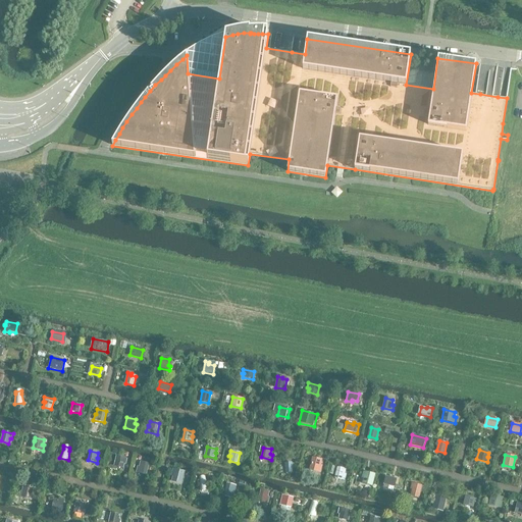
[(127,459),(116,456),(113,467),(123,469),(124,464),(126,465),(127,459)]
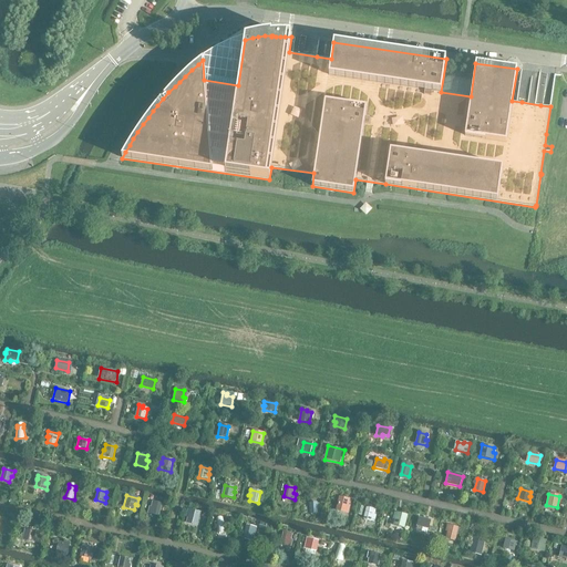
[(349,501),(339,498),(337,509),(348,513),(349,507),(347,506),(349,501)]
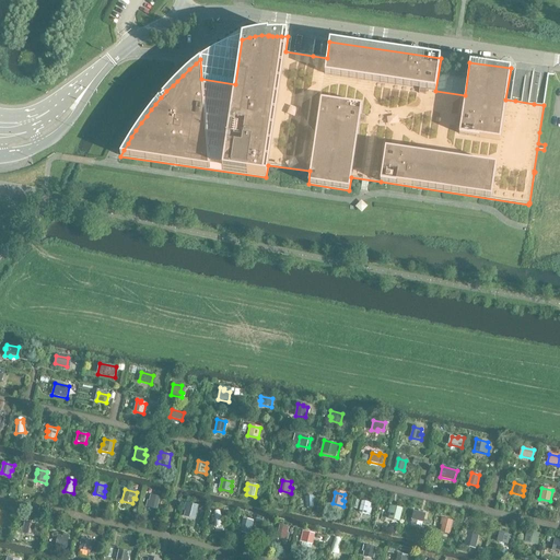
[(156,509),(159,498),(151,496),(149,501),(148,501),(147,506),(156,509)]
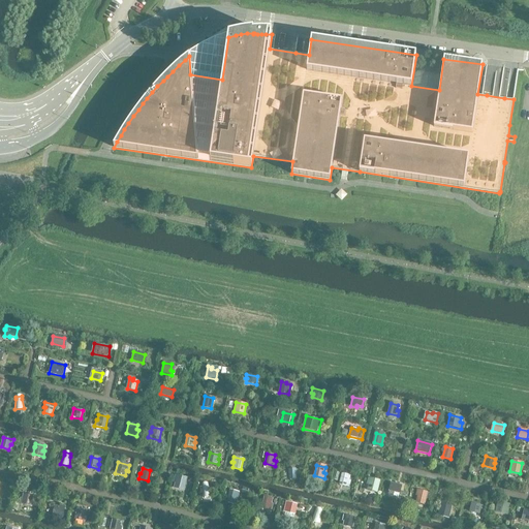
[(296,477),(297,469),(288,469),(290,477),(290,481),(297,480),(296,477)]
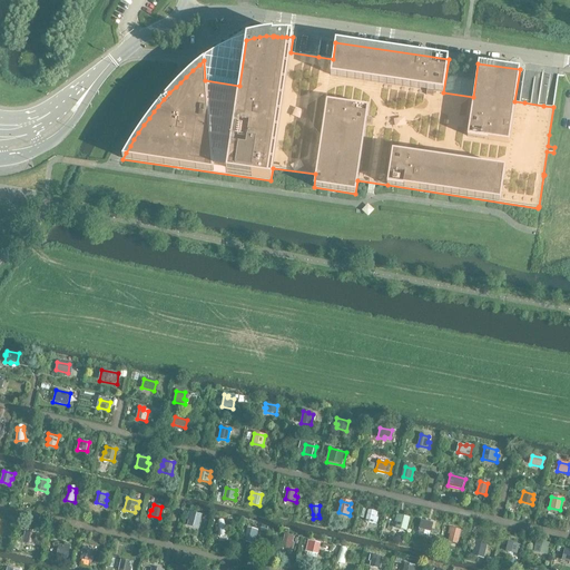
[(377,513),(369,511),(366,521),(376,524),(377,519),(375,519),(377,513)]
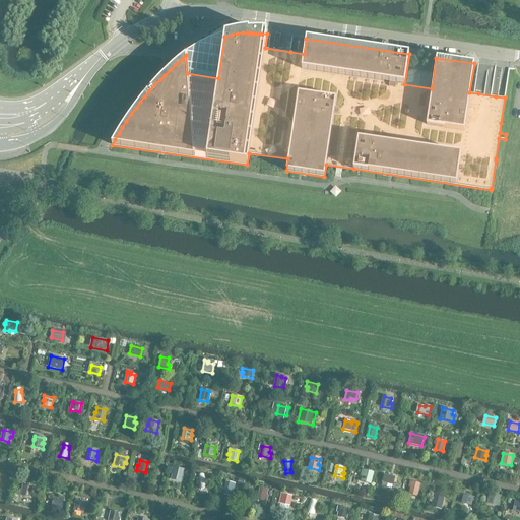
[(180,480),(183,470),(173,468),(172,472),(174,473),(172,478),(180,480)]
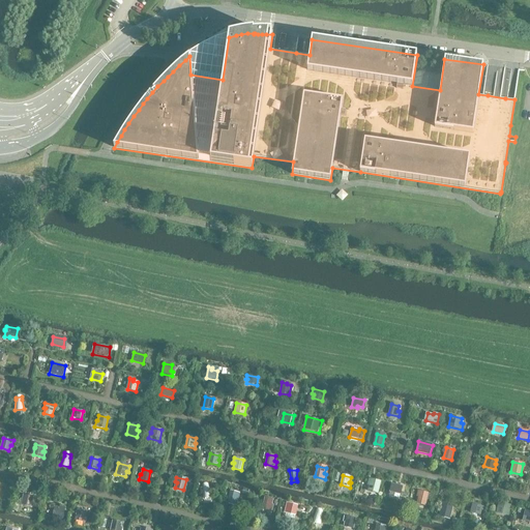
[(380,482),(373,480),(369,479),(367,484),(370,486),(367,491),(377,493),(380,482)]
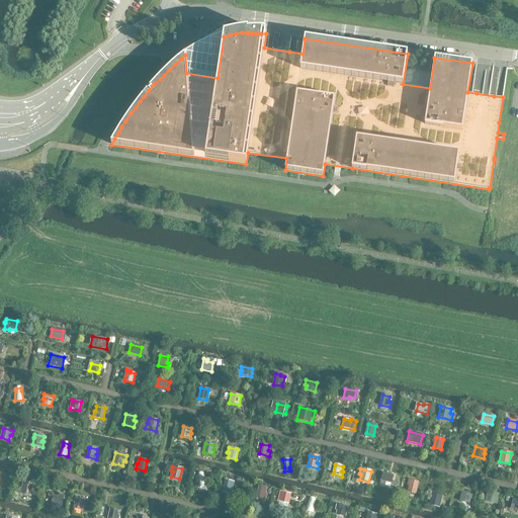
[(203,472),(197,475),(197,478),(197,487),(206,485),(203,477),(203,472)]
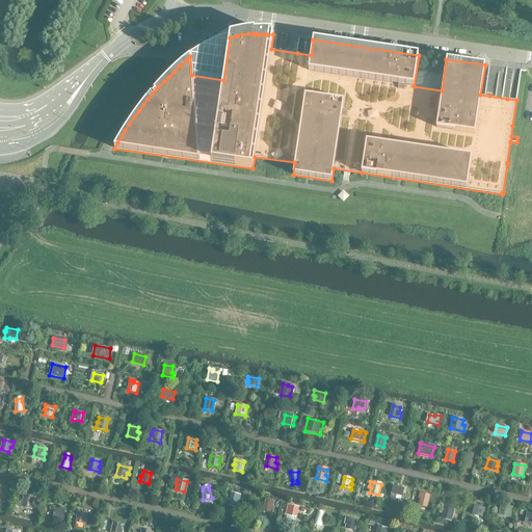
[(403,488),(394,485),(392,494),(402,496),(403,488)]
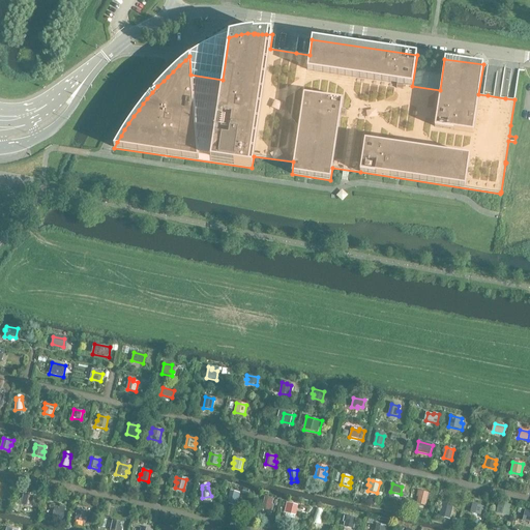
[(425,504),(428,493),(418,491),(417,496),(418,496),(417,502),(425,504)]
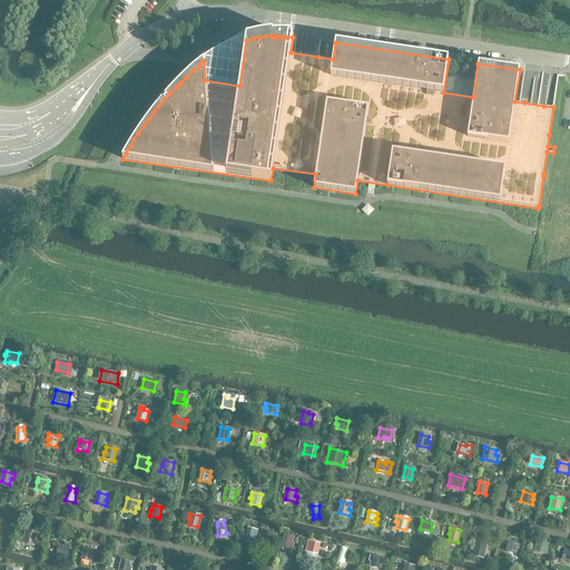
[(254,543),(257,530),(252,529),(251,531),(247,530),(245,541),(254,543)]
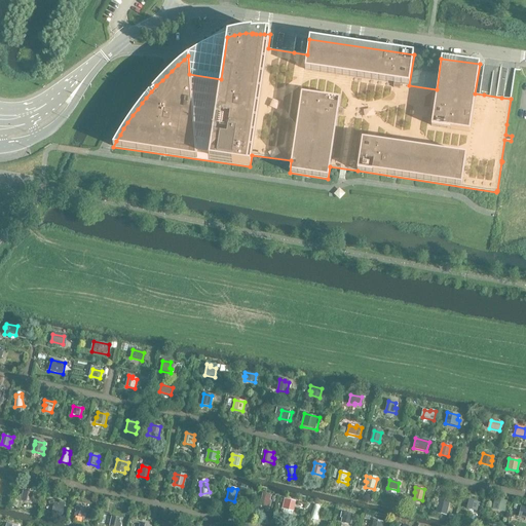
[(30,503),(32,494),(24,492),(23,496),(21,495),(20,500),(30,503)]
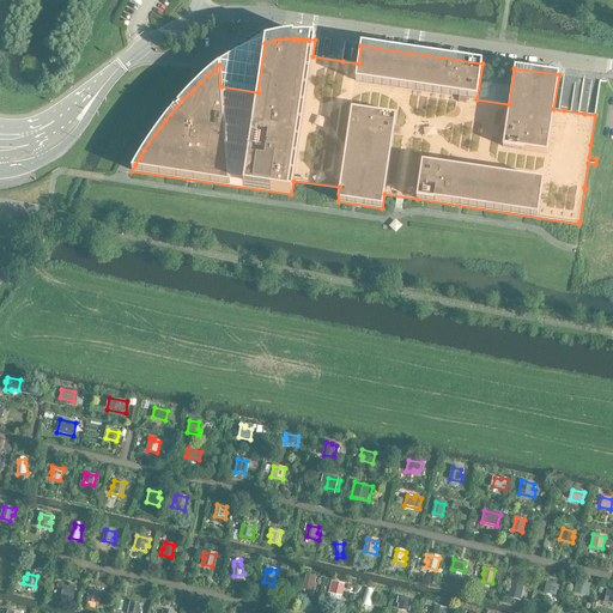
[(315,578),(307,576),(303,588),(315,590),(316,584),(314,583),(315,578)]
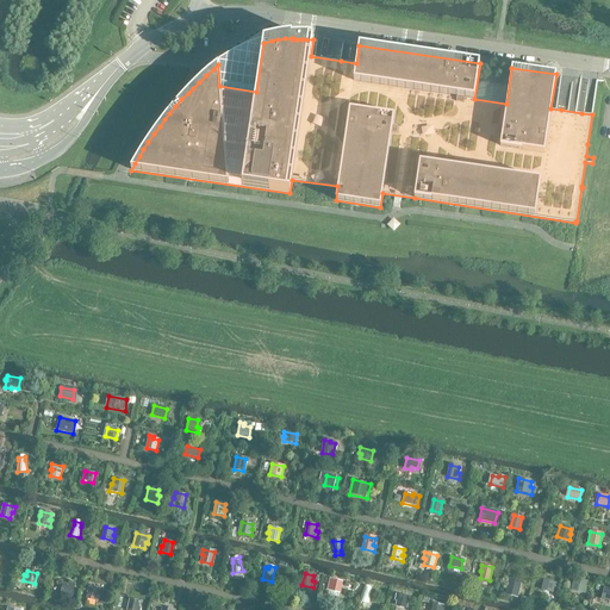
[(340,592),(342,582),(330,579),(329,585),(330,585),(329,590),(340,592)]
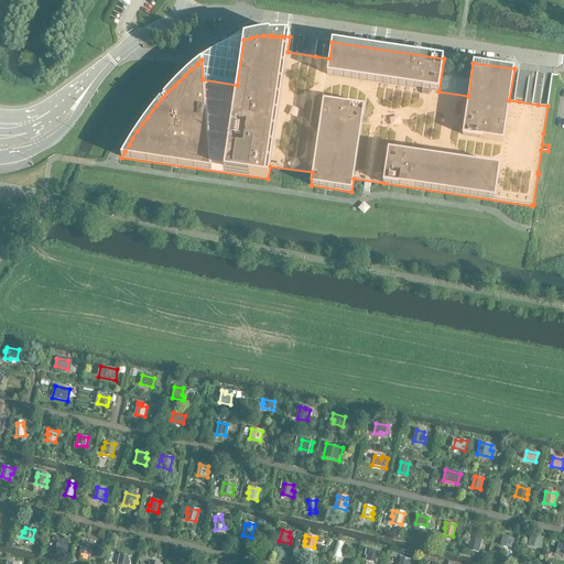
[(531,535),(529,546),(542,550),(544,538),(531,535)]
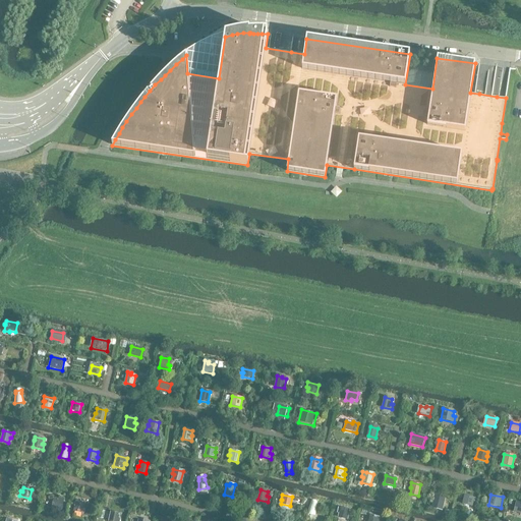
[(472,507),(475,498),(464,496),(462,505),(472,507)]
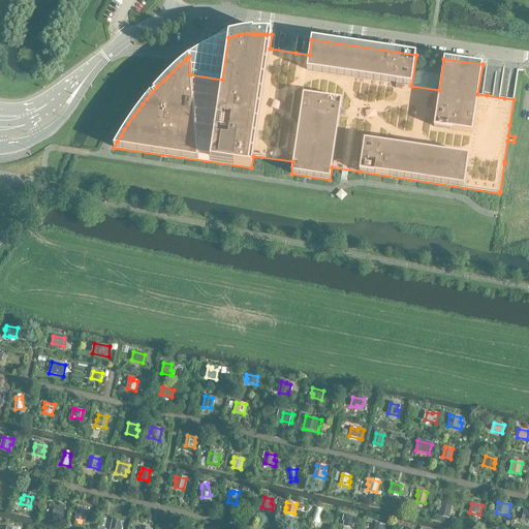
[(452,515),(453,506),(442,504),(441,512),(452,515)]
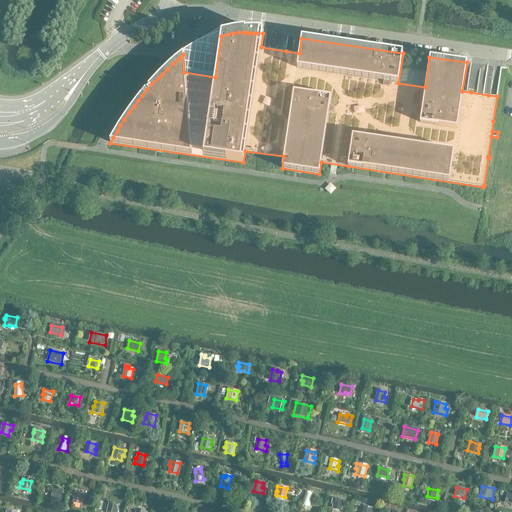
[(60,501),(62,491),(58,489),(57,491),(53,490),(51,499),(60,501)]
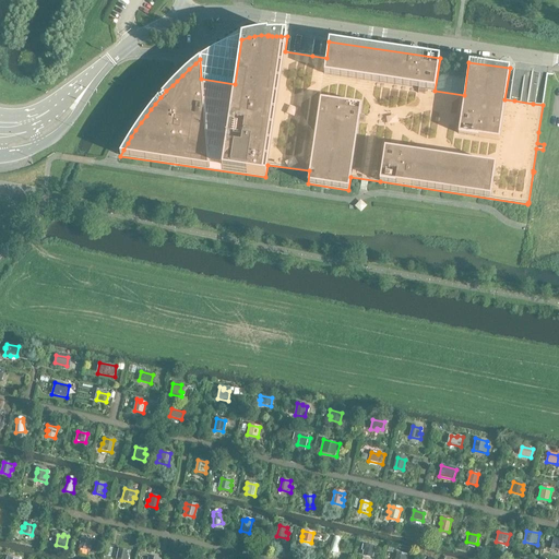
[(340,544),(341,539),(333,537),(332,542),(329,549),(339,551),(340,544)]
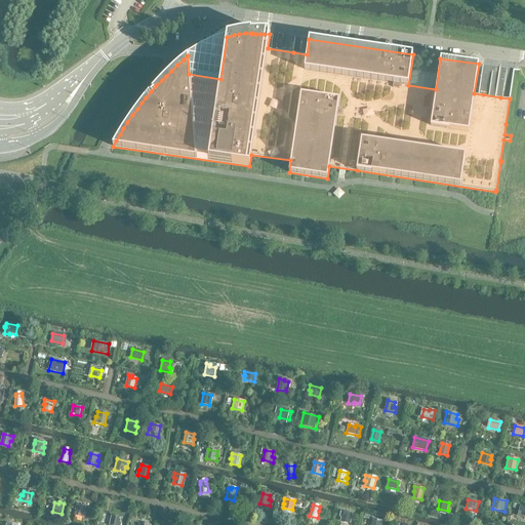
[(84,512),(85,507),(77,506),(75,515),(84,517),(85,512),(84,512)]
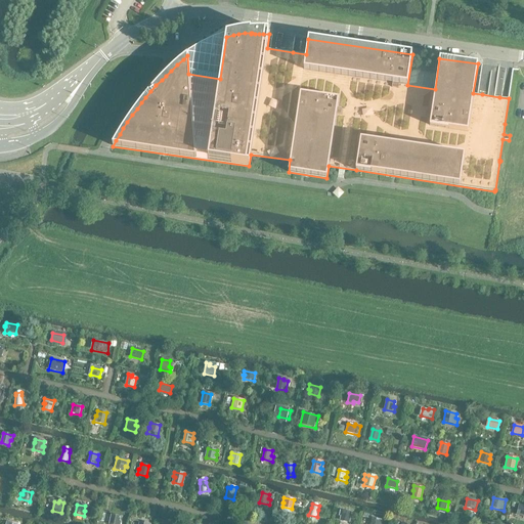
[(349,522),(351,513),(340,511),(339,516),(341,516),(340,520),(349,522)]
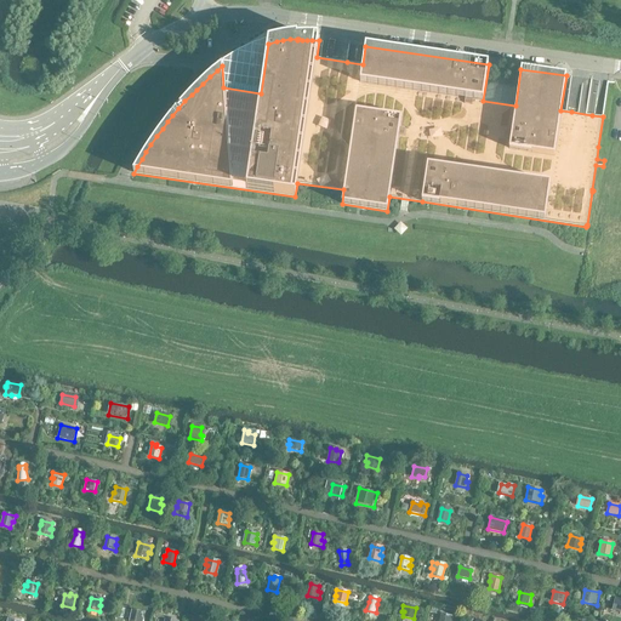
[(131,610),(129,620),(142,620),(143,619),(141,617),(142,613),(131,610)]
